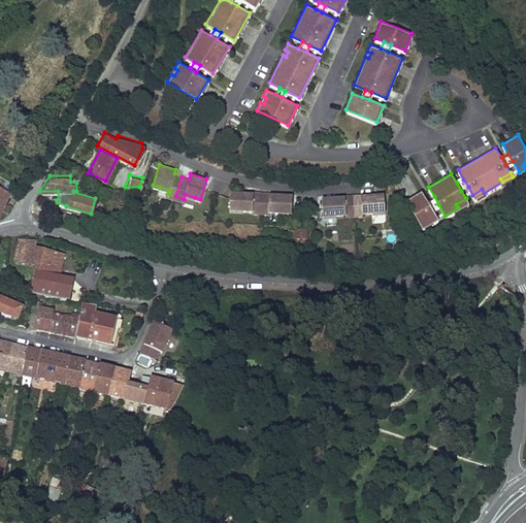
[(463,180),(457,183),(461,191),(468,187),(463,180)]
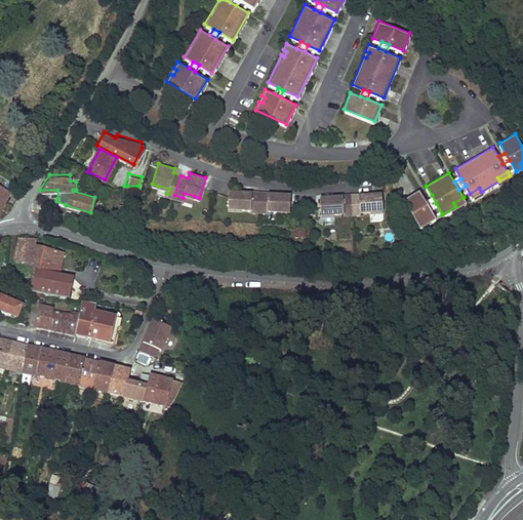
[(8,190),(0,185),(0,196),(3,198),(8,190)]
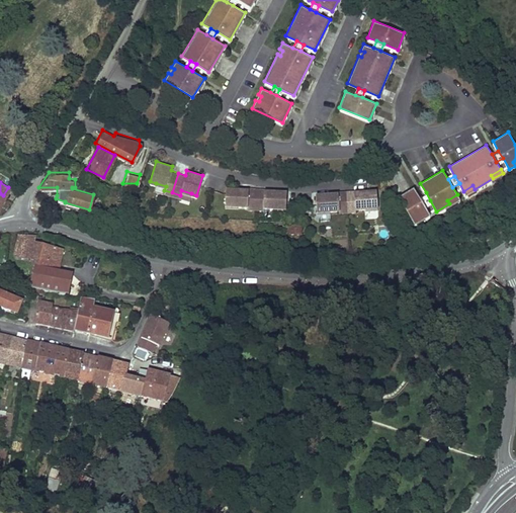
[(463,191),(465,194),(475,189),(473,185),(463,191)]
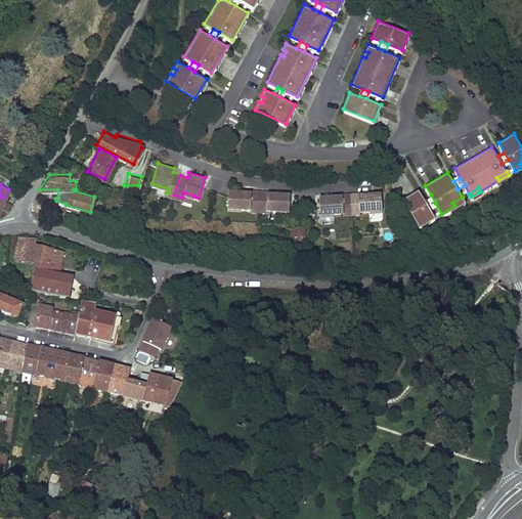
[(251,190),(228,188),(227,203),(241,204),(241,207),(250,207),(250,209),(258,209),(259,189),(251,188),(251,190)]
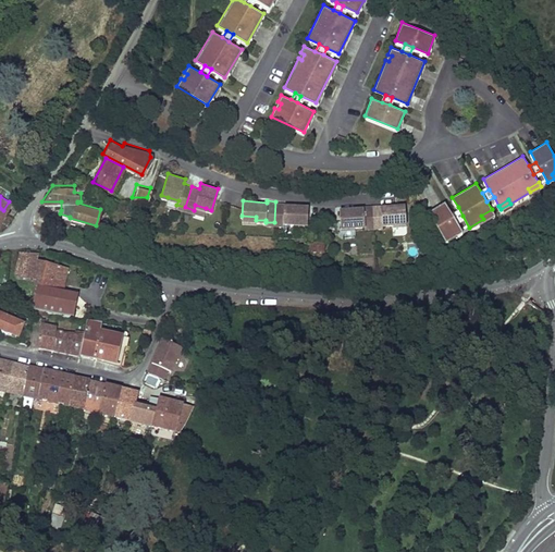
[(428,210),(444,237),(454,231),(456,235),(463,232),(456,220),(451,211),(445,200),(428,210)]
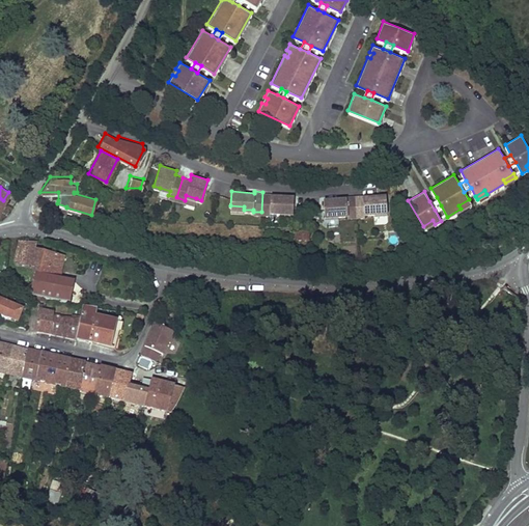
[(280,208),(294,209),(294,195),(272,194),(272,192),(262,192),(261,212),(271,212),(271,211),(280,211),(280,208)]
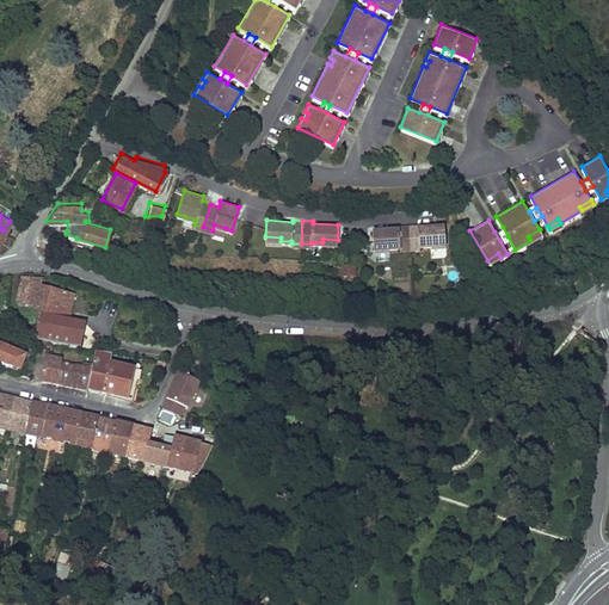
[(399,226),(373,227),(374,244),(388,242),(388,246),(400,246),(400,247),(410,247),(408,223),(399,224),(399,226)]
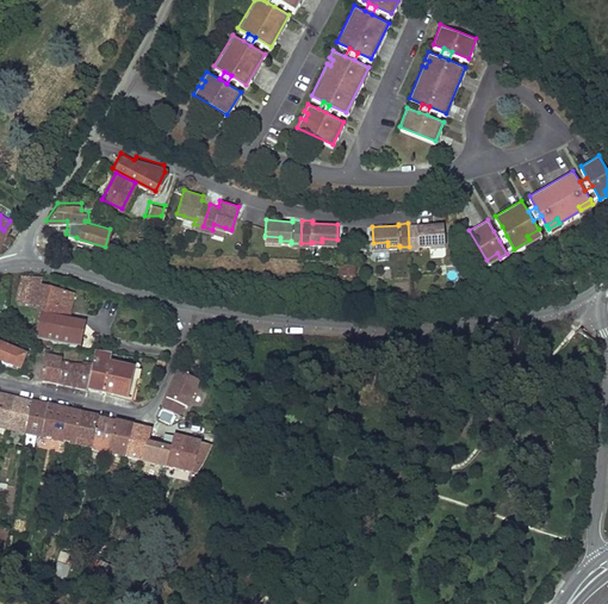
[(445,238),(444,223),(417,224),(417,223),(408,223),(409,247),(419,246),(419,244),(430,243),(430,240),(445,238)]
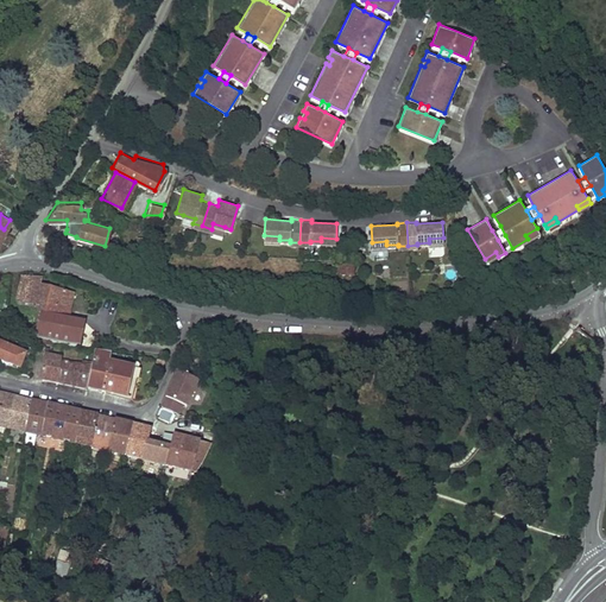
[(498,240),(505,235),(500,226),(492,230),(498,240)]
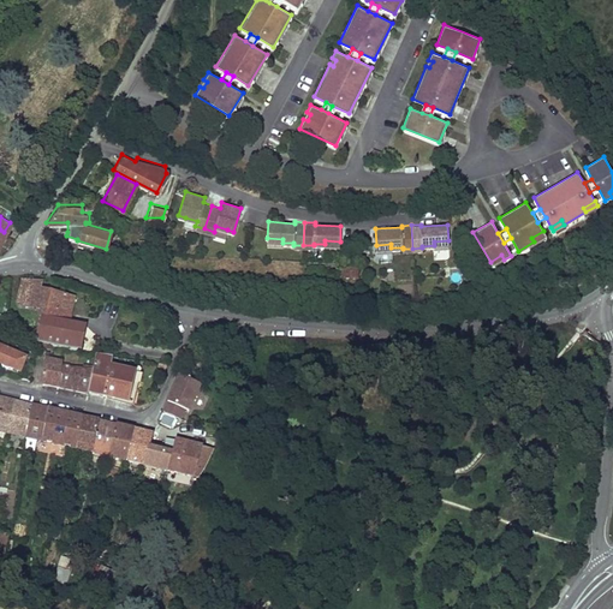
[(531,238),(534,242),(546,236),(543,231),(531,238)]
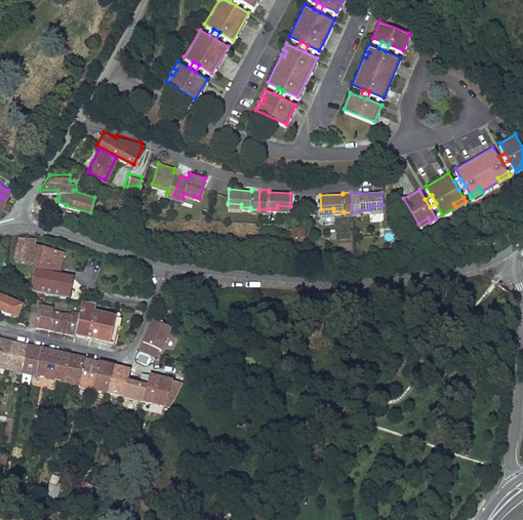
[(418,224),(420,228),(430,222),(428,217),(418,224)]
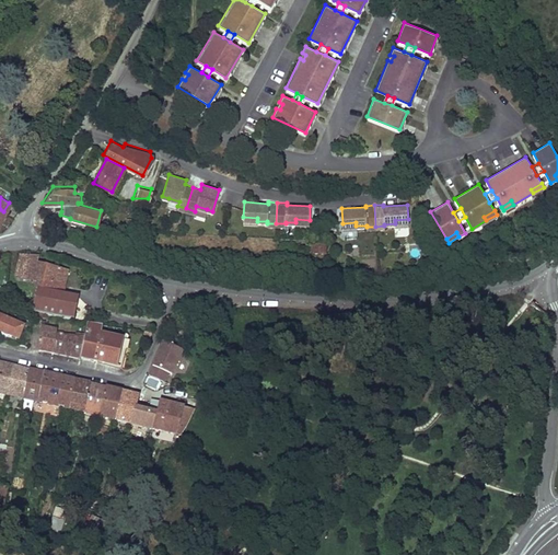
[(325,239),(313,239),(312,250),(324,251),(325,239)]
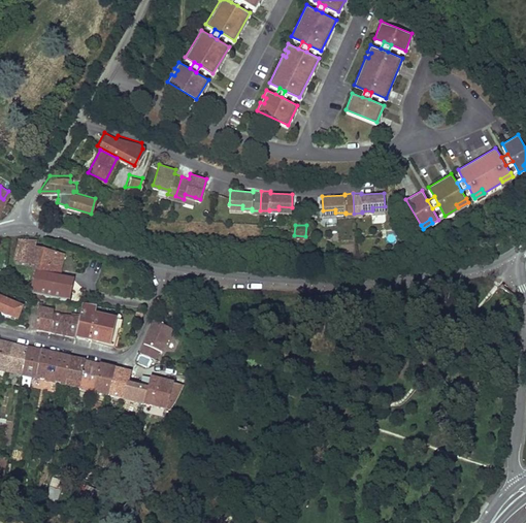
[(34,238),(18,235),(13,257),(35,262),(28,289),(67,297),(73,273),(69,272),(69,275),(56,272),(61,251),(33,243),(34,238)]
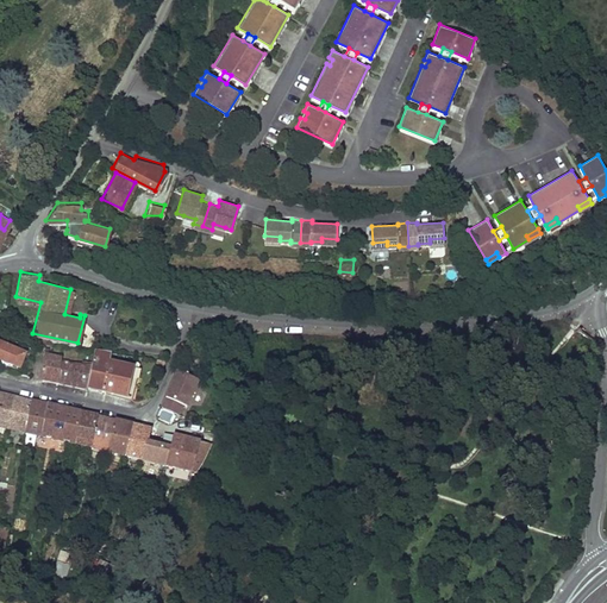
[(23,351),(0,339),(0,356),(6,359),(17,364),(23,351)]
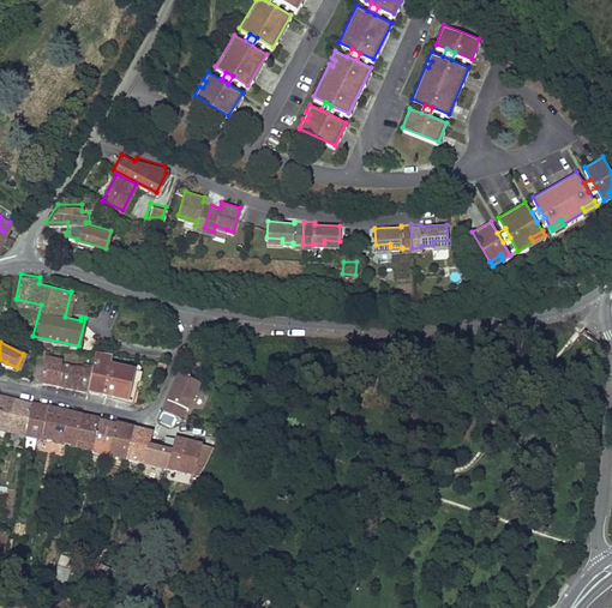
[(111,354),(93,350),(90,365),(87,386),(97,389),(102,390),(108,361),(111,354)]
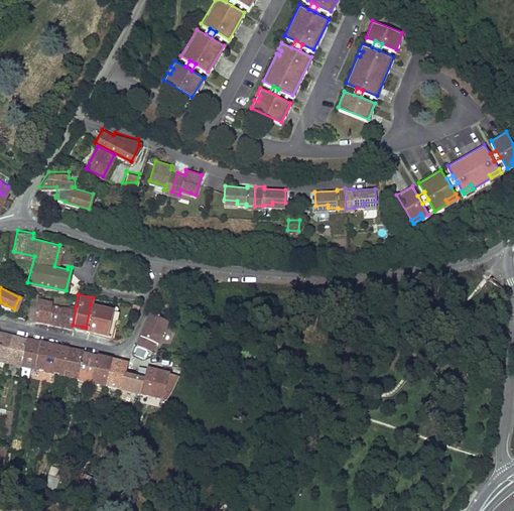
[(49,298),(35,295),(32,315),(55,322),(73,325),(76,306),(71,304),(70,308),(54,305),(54,302),(49,301),(49,298)]
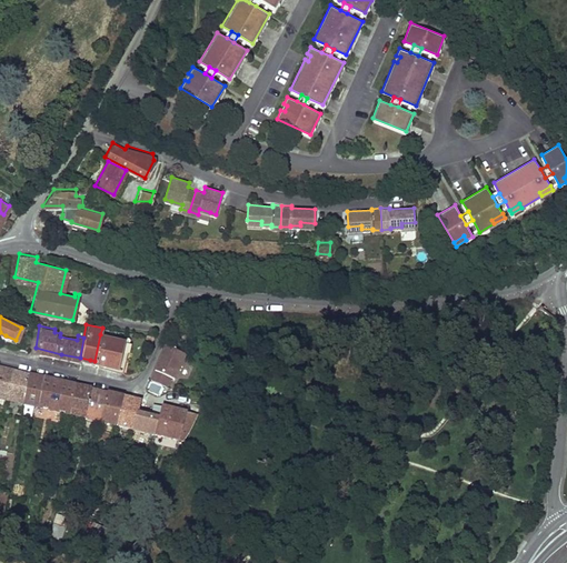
[(123,340),(100,334),(95,361),(106,363),(117,367),(123,340)]
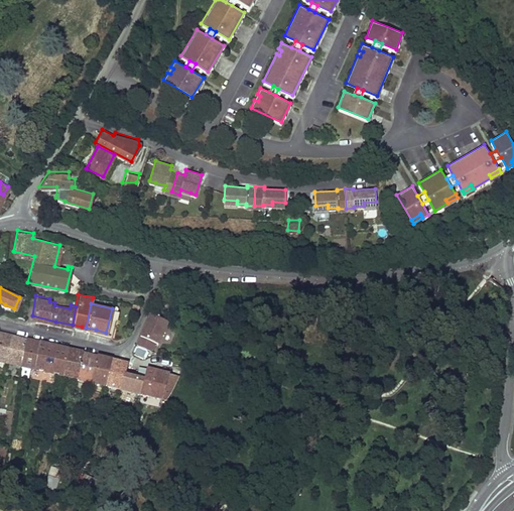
[(156,341),(166,318),(149,309),(135,341),(149,347),(153,339),(156,341)]
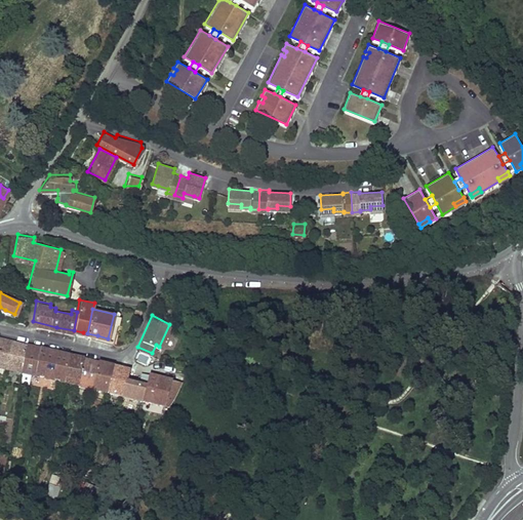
[(4,335),(0,334),(0,363),(21,368),(25,342),(4,335)]
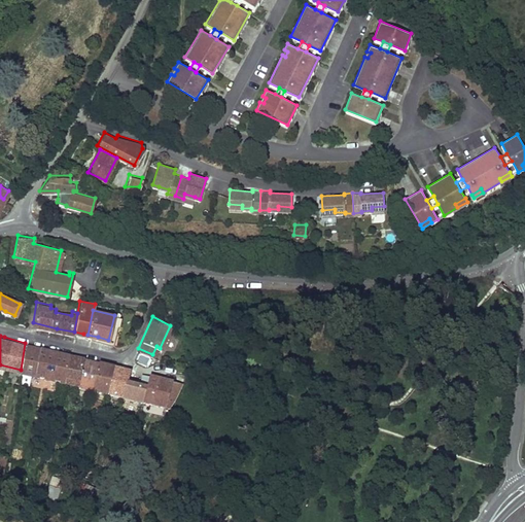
[(47,348),(25,343),(21,370),(63,379),(69,353),(47,348)]
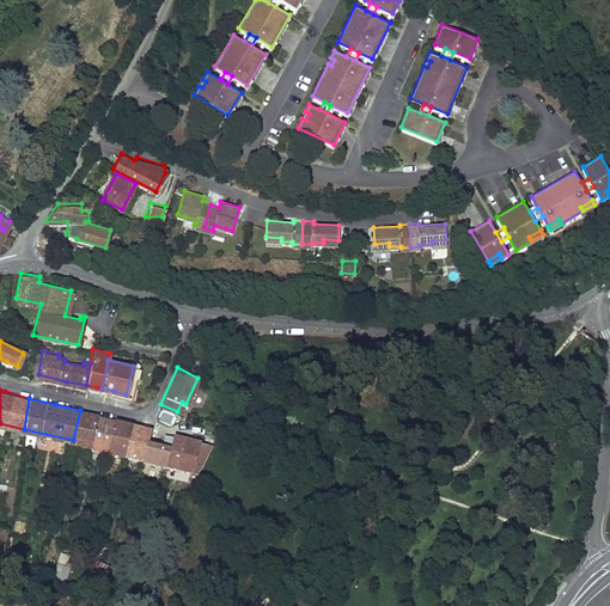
[(174,410),(159,405),(156,415),(169,421),(174,410)]
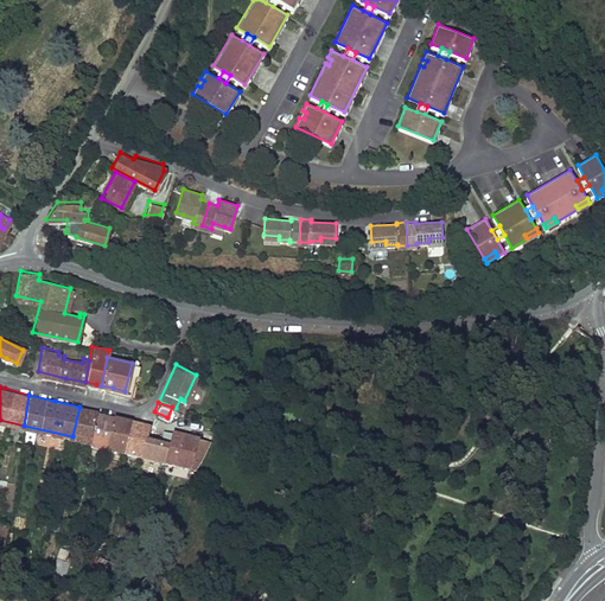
[(86,408),(80,407),(72,436),(89,440),(96,410),(86,408)]
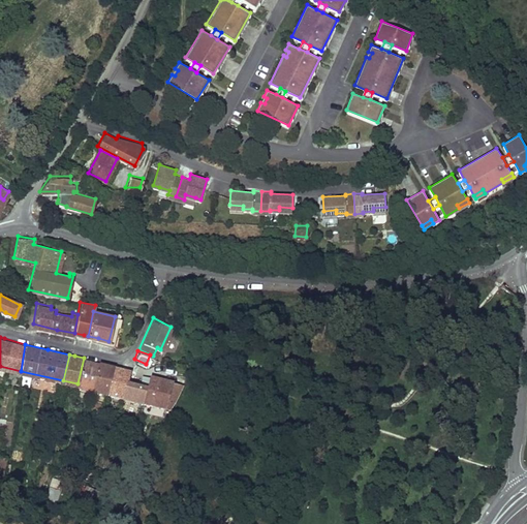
[(89,359),(84,358),(78,383),(93,388),(99,361),(89,359)]
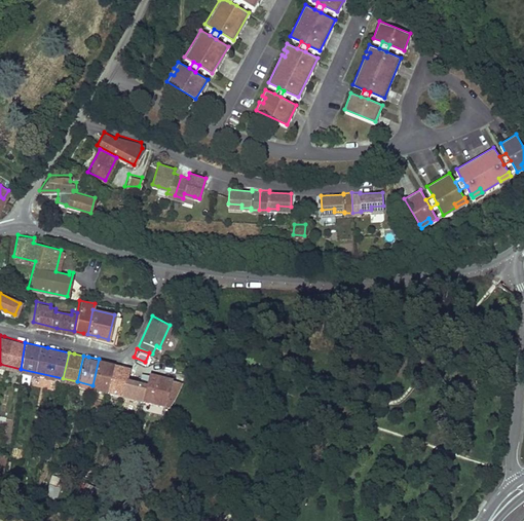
[(105,361),(99,359),(92,385),(91,387),(107,392),(113,363),(105,361)]
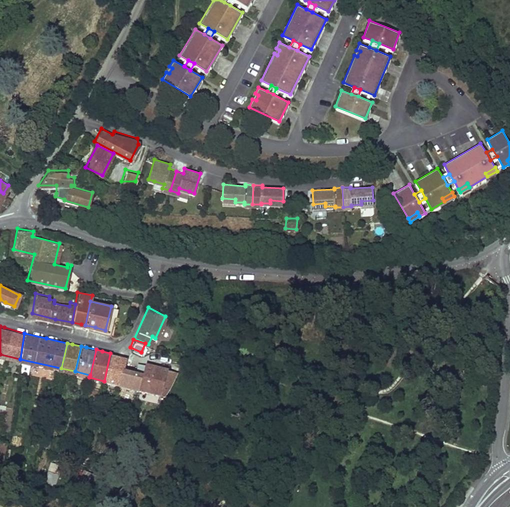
[(124,357),(110,353),(104,381),(137,389),(141,374),(123,370),(126,357),(124,357)]
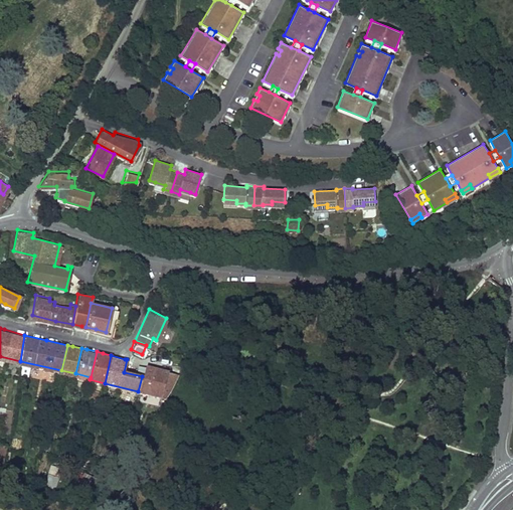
[(142,376),(138,391),(163,397),(168,391),(177,372),(145,364),(142,376)]
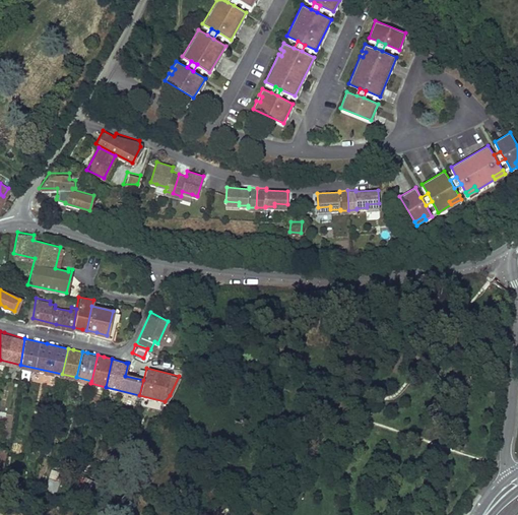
[(46,485),(56,488),(60,469),(51,466),(46,485)]
